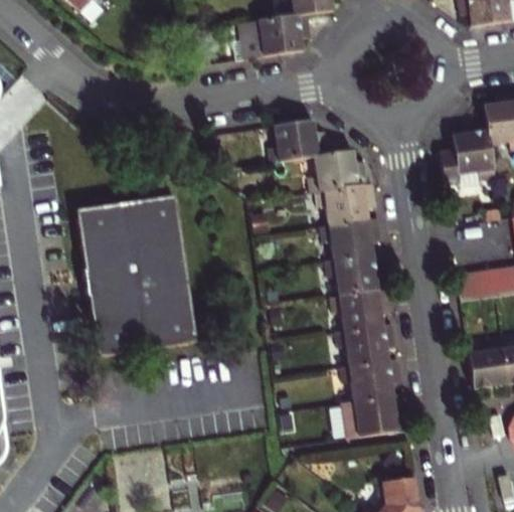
[(68,0),(78,9),(87,0),(68,0)]
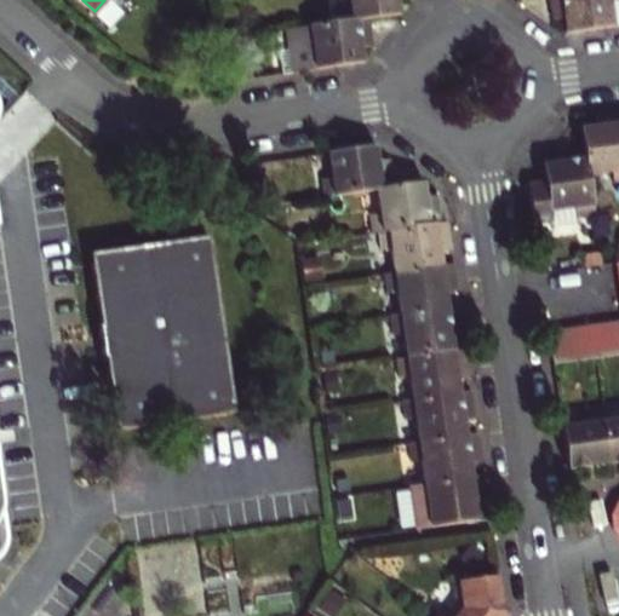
[(349,0),(351,17),(368,15),(401,10),(400,0),(349,0)]
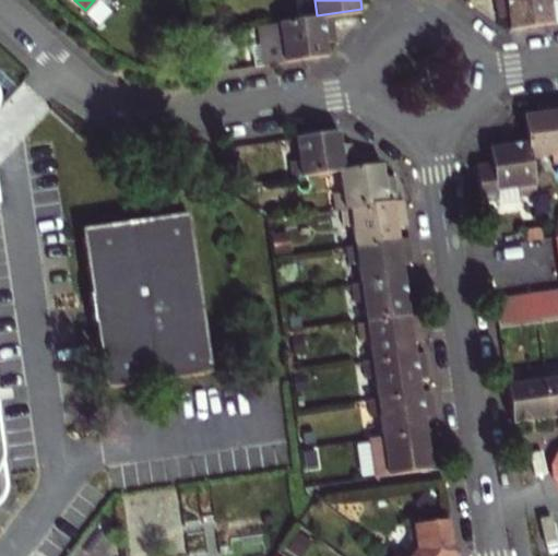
[(499,0),(501,14),(509,13),(511,26),(557,20),(557,0),(499,0)]
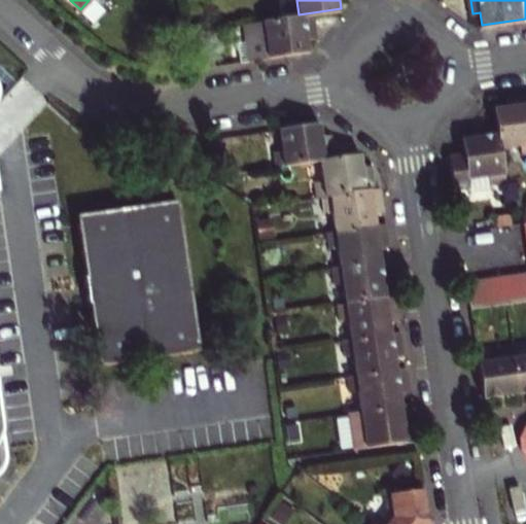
[(313,12),(299,14),(270,19),(244,23),(247,40),(239,41),(242,59),(311,49),(308,37),(317,35),(313,12)]
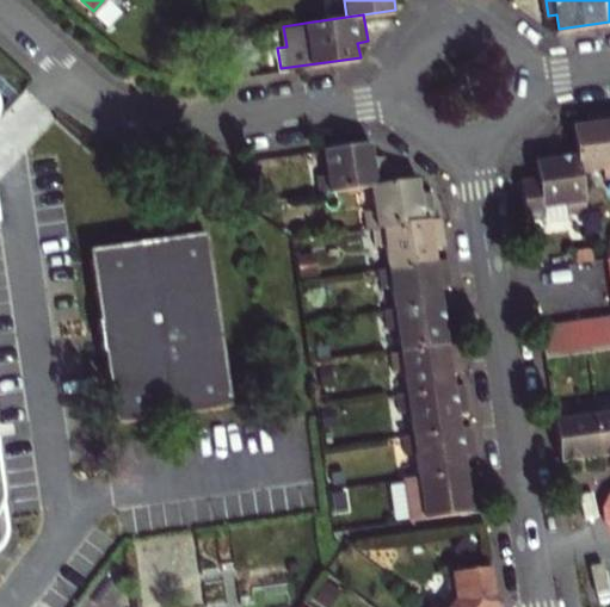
[(577,142),(584,196),(609,191),(609,106),(585,111),(586,121),(572,123),(574,124),(577,142)]
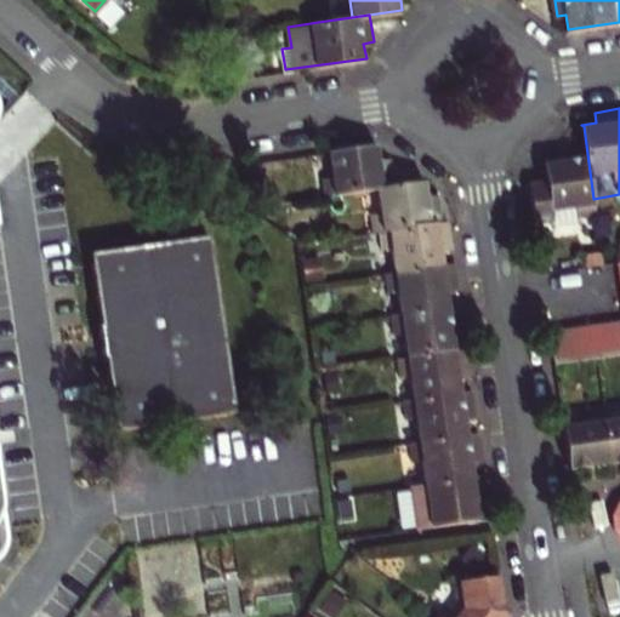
[(322,175),(324,194),(379,187),(393,184),(390,156),(377,159),(375,143),(330,149),(333,172),(322,175)]
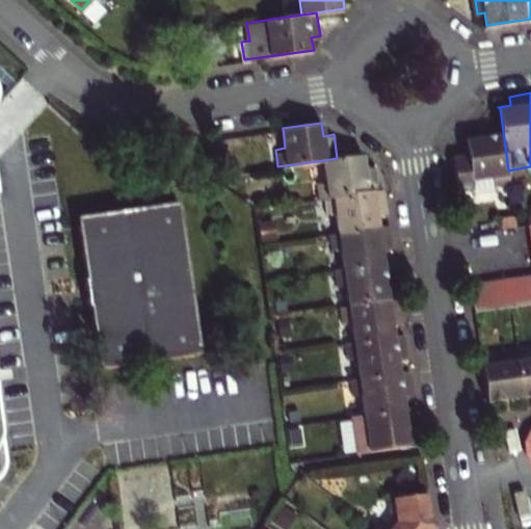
[(497,185),(510,183),(508,170),(502,124),(479,128),(481,137),(466,139),(468,155),(452,157),(457,191),(474,189),(477,191),(494,189),(497,185)]
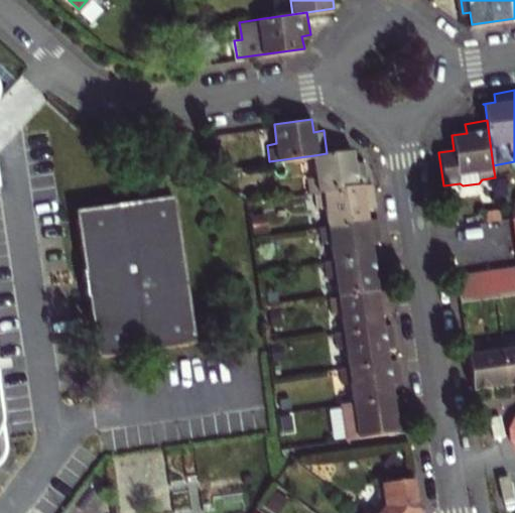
[(315,190),(368,183),(364,160),(355,161),(354,149),(327,153),(314,155),(316,173),(307,174),(309,193),(315,190)]
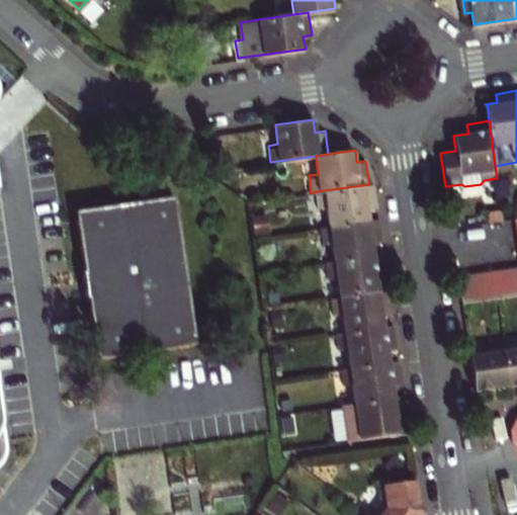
[(329,204),(331,226),(371,219),(369,206),(377,205),(374,183),(369,184),(317,191),(319,206),(329,204)]
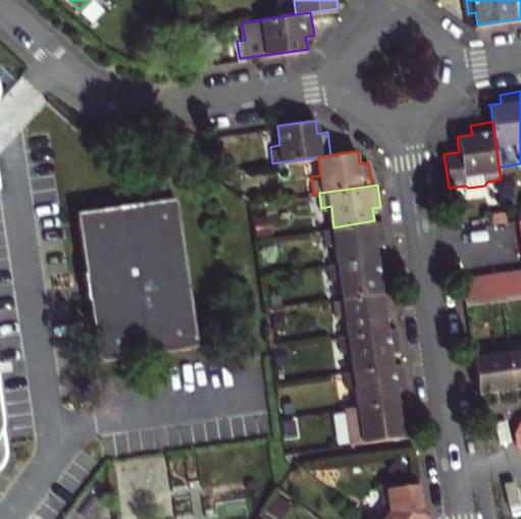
[(179,206),(79,220),(90,298),(100,369),(201,355),(179,206)]
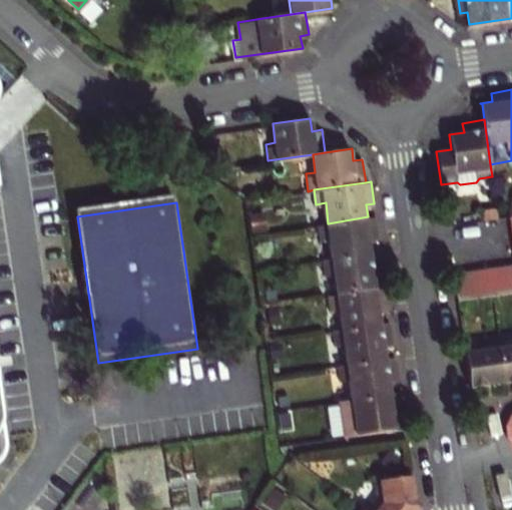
[(333,258),(373,251),(371,238),(379,236),(376,215),(368,216),(328,223),(318,224),(320,237),(329,236),(333,258)]
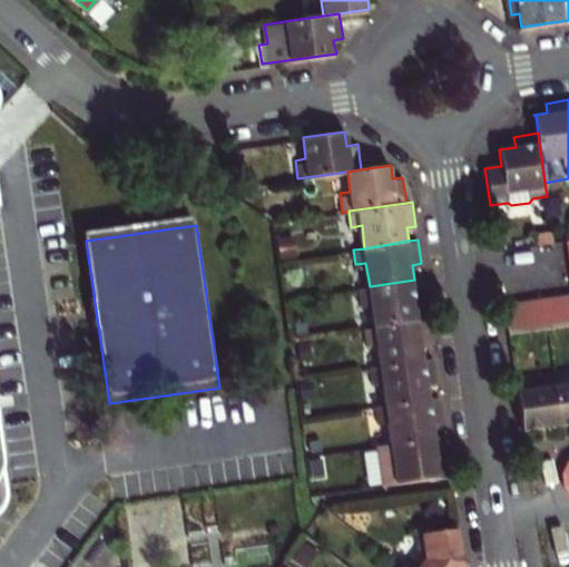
[(372,303),(375,326),(420,320),(418,306),(427,305),(423,279),(414,280),(370,286),(359,287),(361,305),(372,303)]
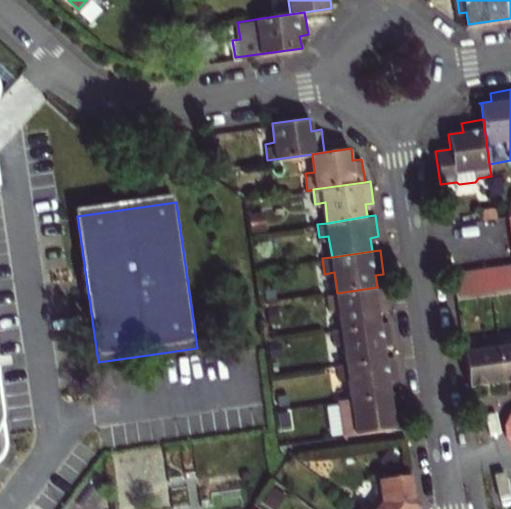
[(510,261),(500,263),(504,291),(510,290),(510,261)]
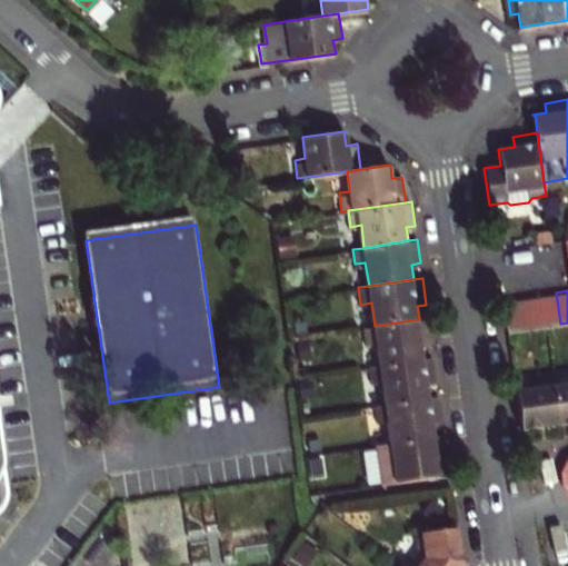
[(556,293),(538,296),(542,326),(546,326),(560,324),(556,293)]
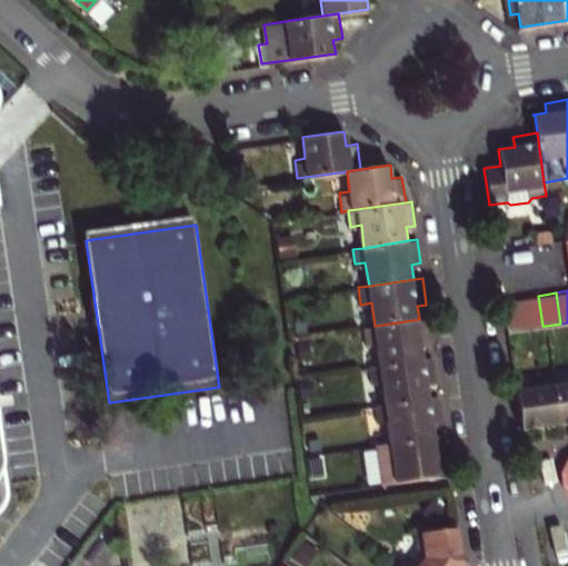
[(521,298),(526,328),(542,326),(538,296),(521,298)]
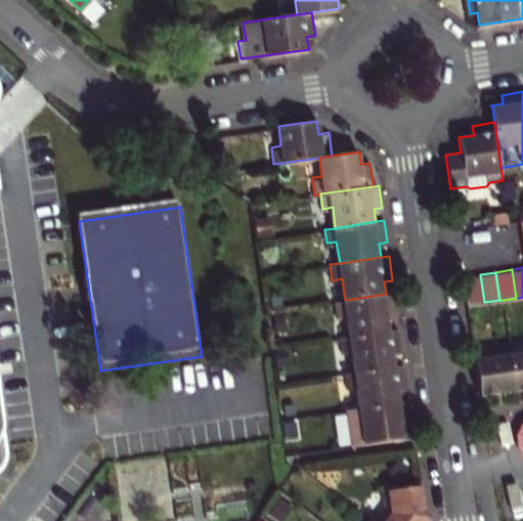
[(484,302),(480,274),(463,276),(468,305),(484,302)]
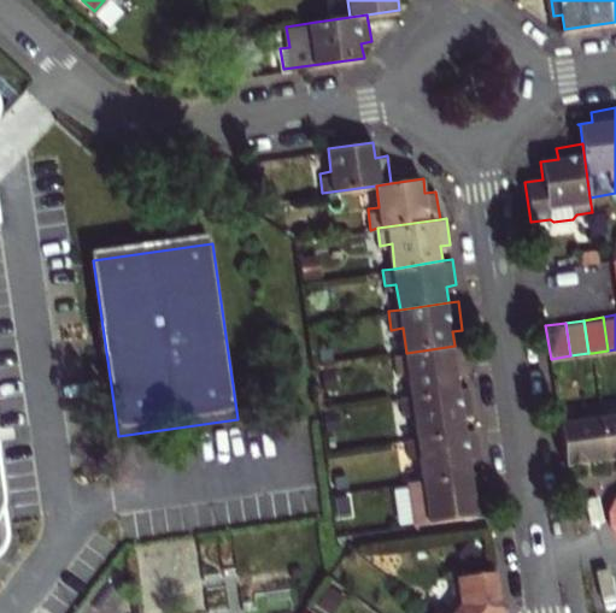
[(412,395),(459,387),(458,373),(468,372),(464,345),(455,346),(406,353),(394,354),(397,372),(409,371),(412,395)]
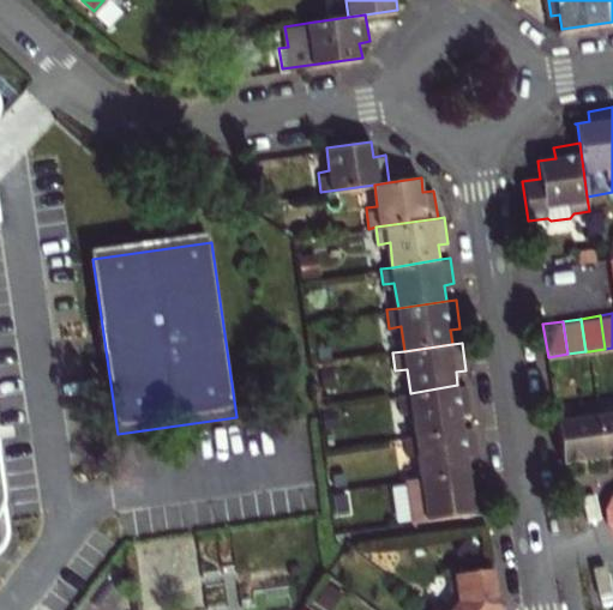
[(410,393),(398,394),(401,410),(413,410),(416,434),(463,428),(462,414),(472,412),(467,384),(457,385),(410,393)]
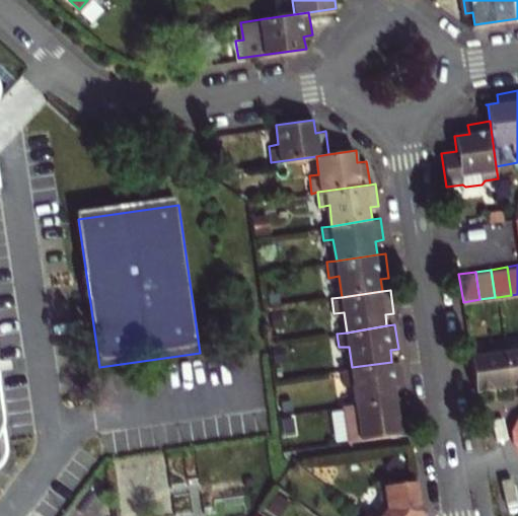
[(511,384),(505,348),(504,338),(487,340),(488,351),(470,353),(475,389),(511,384)]
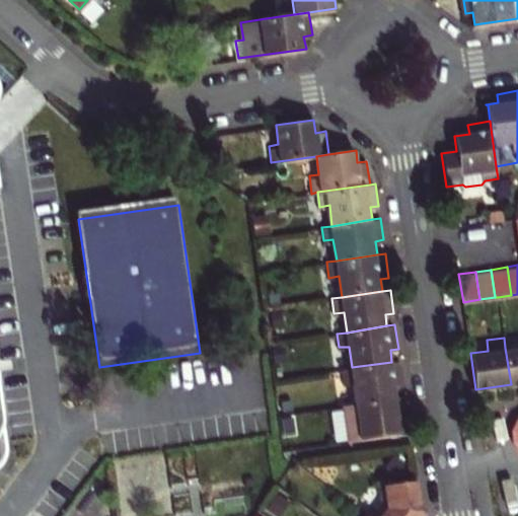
[(517,346),(505,348),(511,384),(517,383),(517,346)]
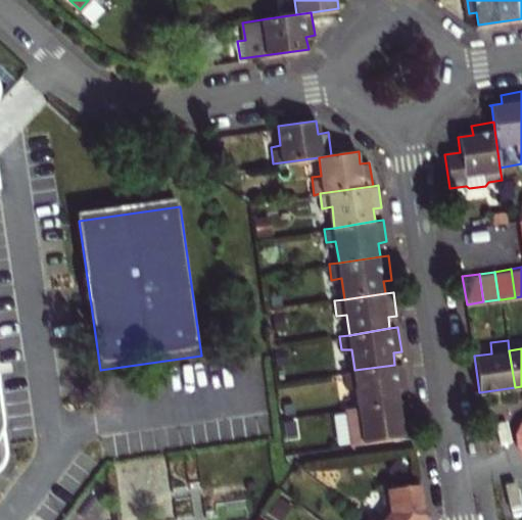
[(354,370),(345,372),(347,386),(357,384),(360,406),(399,399),(397,386),(406,385),(402,363),(394,365),(354,370)]
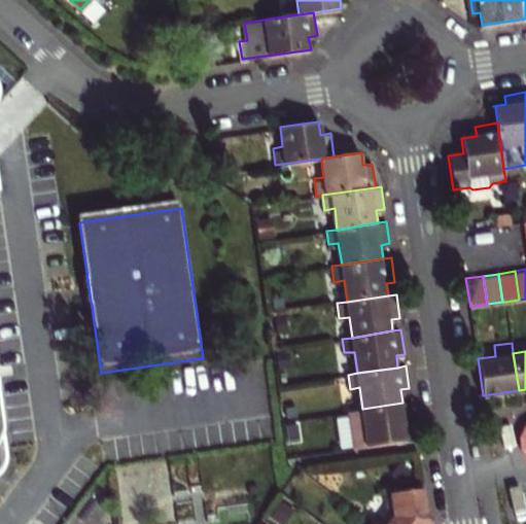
[(362,409),(349,411),(354,446),(408,439),(406,426),(414,424),(411,402),(402,403),(362,409)]
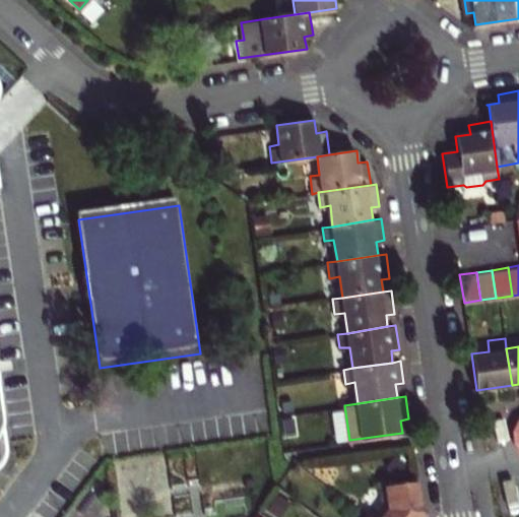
[(374,516),(422,516),(423,516),(417,480),(385,486),(388,507),(382,508),(374,516)]
